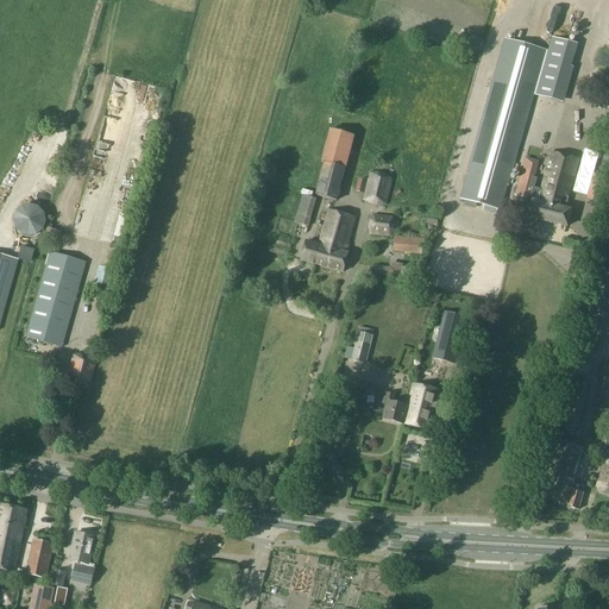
[(468,177),(462,200),(465,201),(465,206),(475,208),(476,205),(483,207),(497,211),(500,211),(507,186),(508,186),(533,96),(535,96),(547,51),(504,39),(468,175),(469,175),(468,177)]
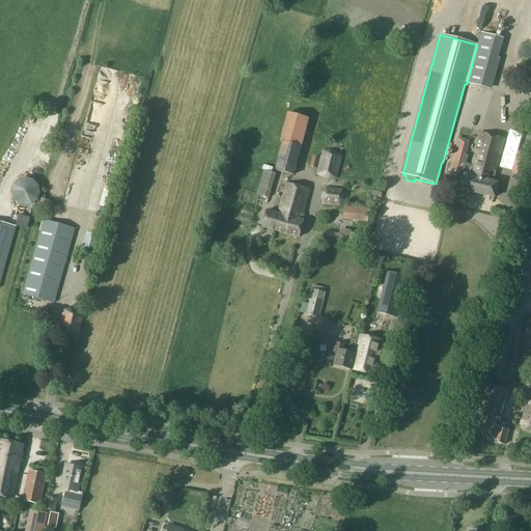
[(476,53),(467,83),(487,89),(496,59),(476,53)]
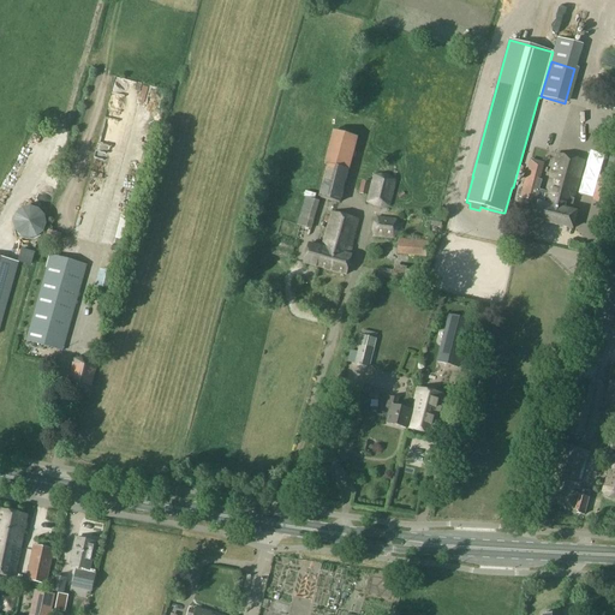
[(614,96),(591,91),(589,102),(597,103),(596,105),(614,108),(614,101),(614,96)]
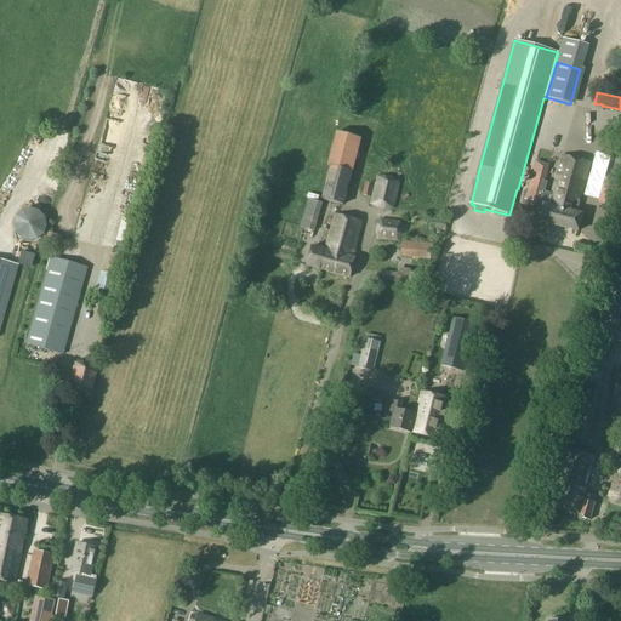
[(337,132),(331,153),(355,159),(360,140),(337,132)]
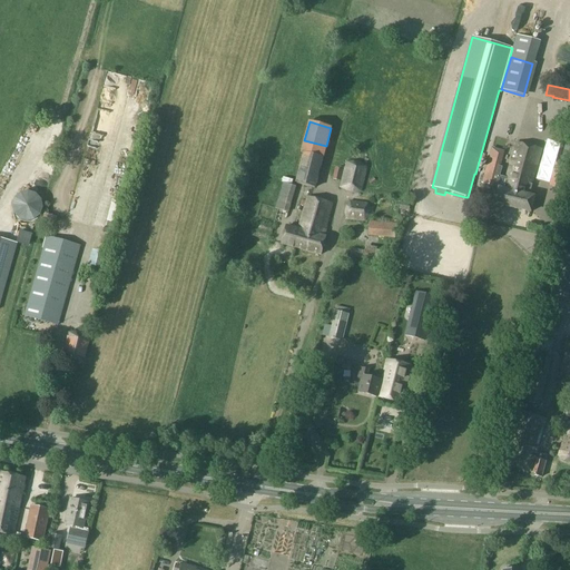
[(481,175),(479,180),(482,182),(482,183),(498,187),(493,203),(530,213),(534,197),(529,196),(541,150),(516,143),(505,178),(499,177),(501,168),(499,167),(492,165),(488,164),(484,176),(481,175)]
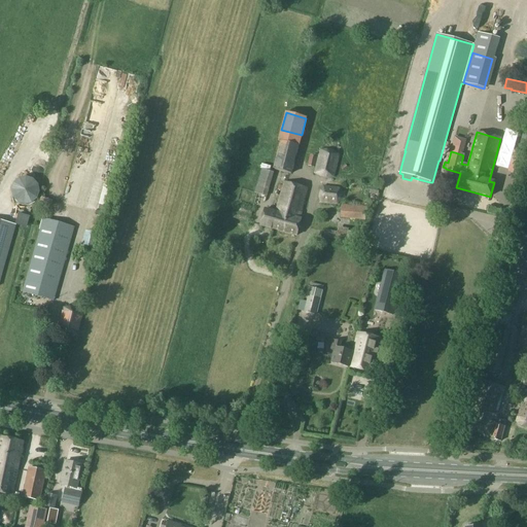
[(281,141),(273,169),(275,170),(291,174),(299,145),(281,141)]
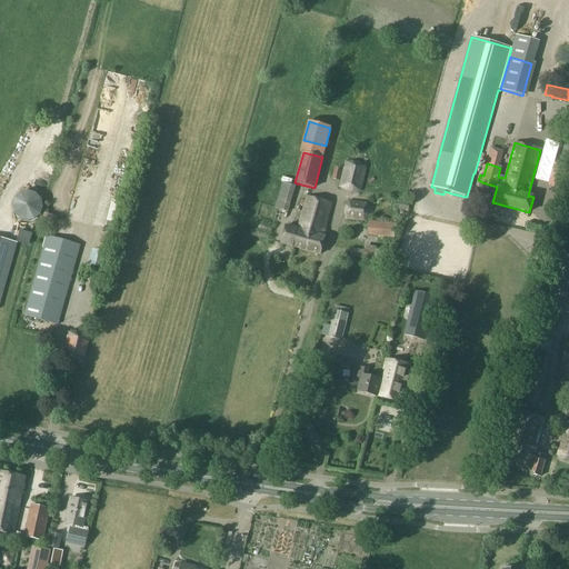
[(346,161),(339,188),(346,191),(353,193),(361,192),(367,167),(360,162),(353,161),(346,161)]
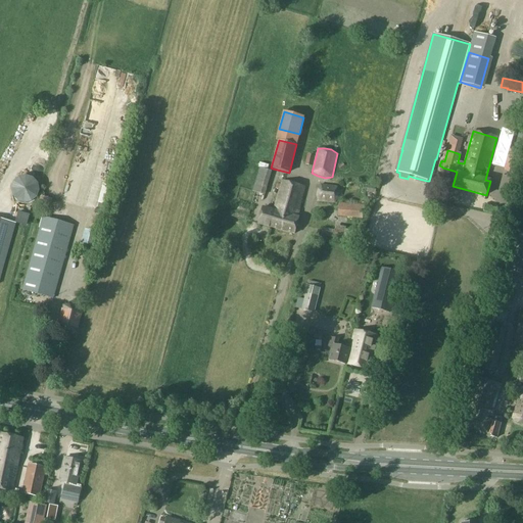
[(305,164),(313,167),(315,156),(307,155),(305,164)]
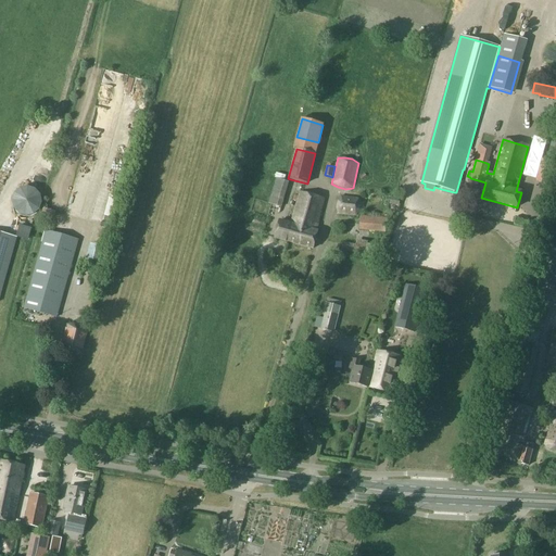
[(550,177),(538,174),(535,181),(547,185),(550,177)]
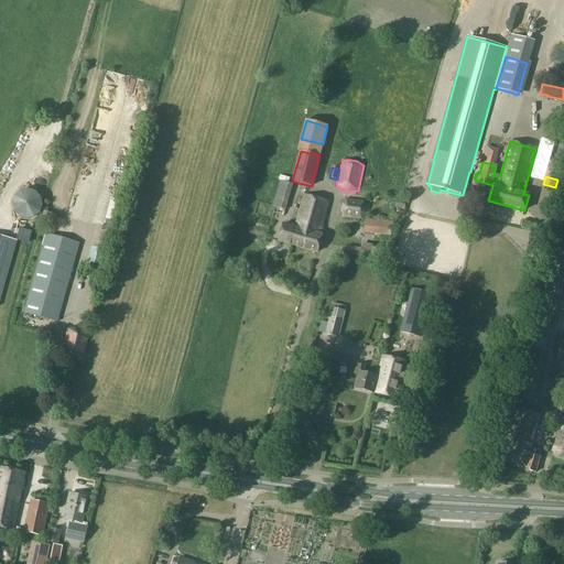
[(280,181),(279,186),(291,191),(293,184),(280,181)]
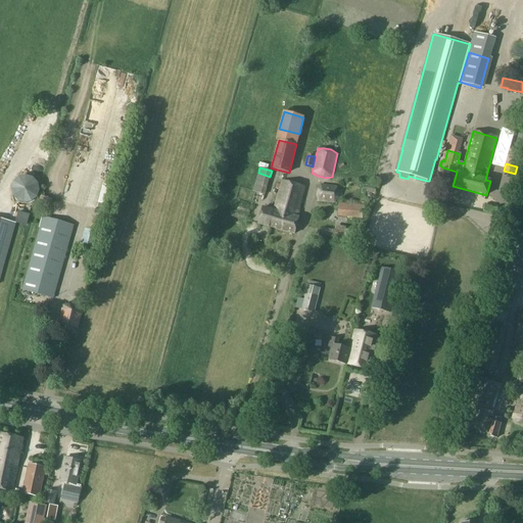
[(34,178),(27,176),(19,178),(13,182),(11,189),(12,196),(17,202),(25,204),(32,203),(38,198),(40,191),(38,183),(34,178)]
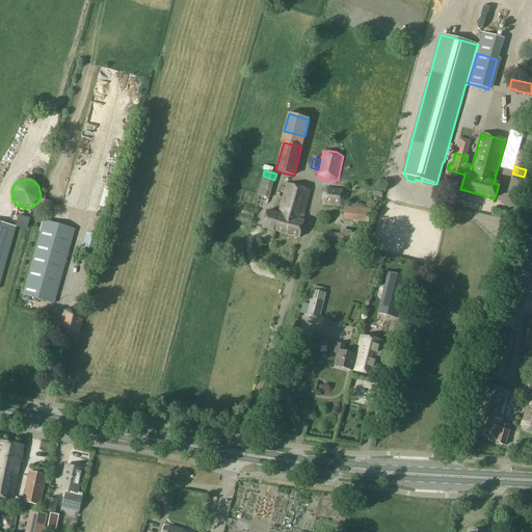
[(456,182),(448,180),(446,189),(454,191),(456,182)]
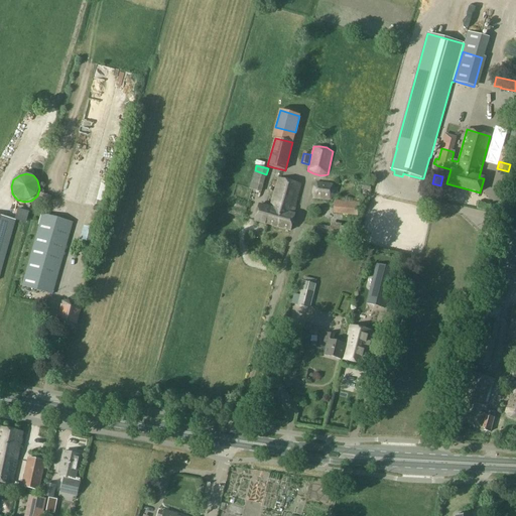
[(270,217),(267,225),(291,231),(296,214),(293,213),(301,185),(280,179),(278,178),(270,206),(272,206),(271,209),(272,209),(271,211),(273,212),(271,217),(270,217)]
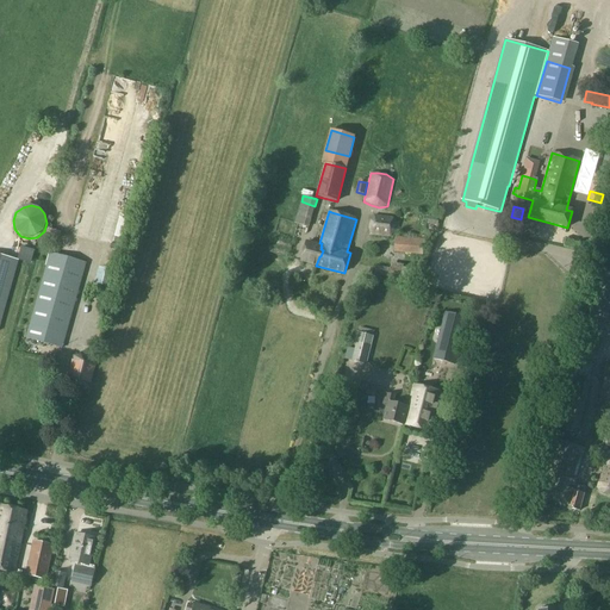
[(371,236),(391,237),(396,230),(397,224),(394,217),(374,215),(369,221),(368,229),(371,236)]
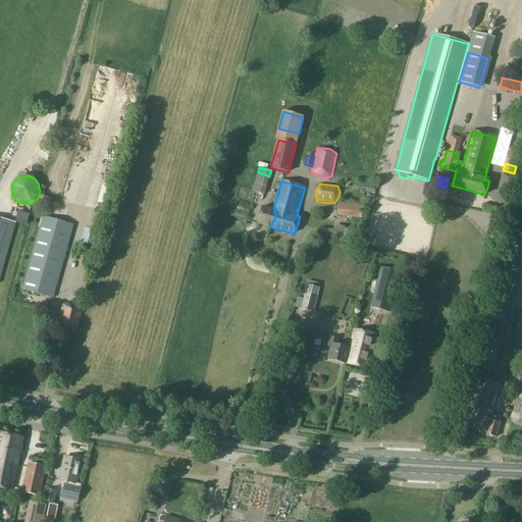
[(254,185),(252,191),(264,195),(266,189),(254,185)]
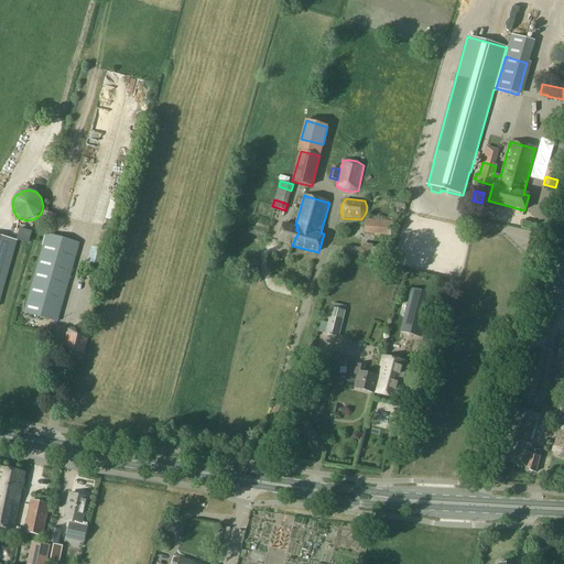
[(407,202),(397,199),(396,207),(405,208),(407,202)]
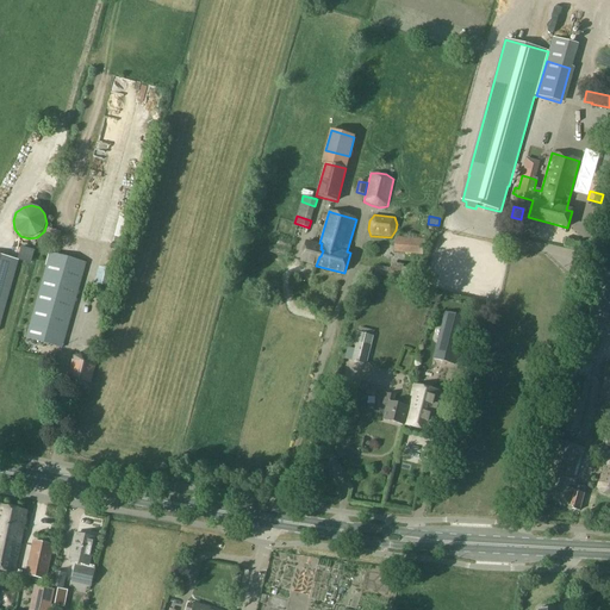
[(394,253),(423,255),(424,240),(397,237),(394,253)]
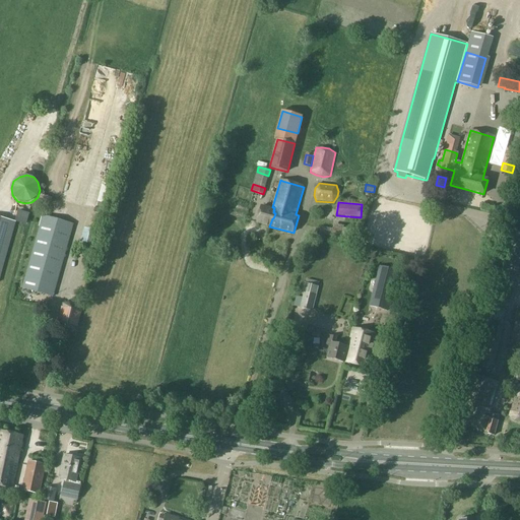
[(273,210),(274,207),(272,207),(269,206),(268,208),(262,207),(261,206),(256,222),(258,222),(269,226),(272,218),(273,218),(275,213),(273,212),(274,210),(273,210)]
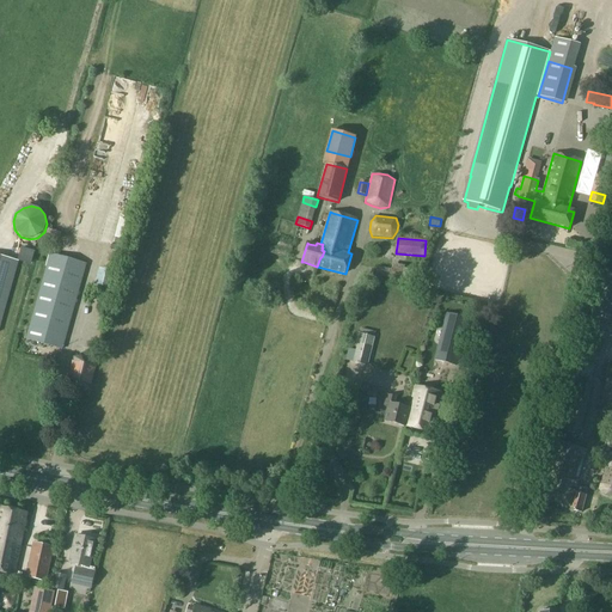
[(51,255),(28,341),(63,350),(87,264),(51,255)]
